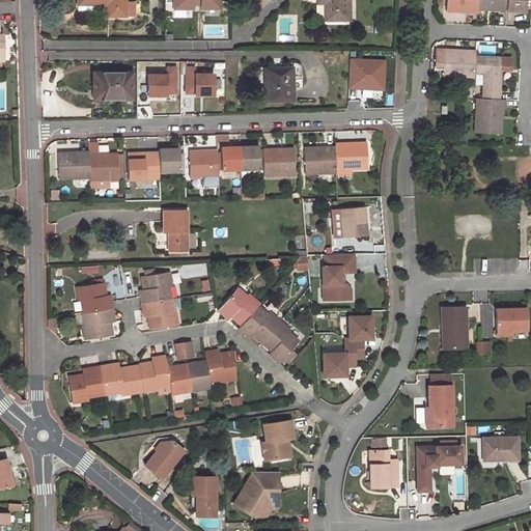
[(76,0),(77,9),(86,9),(86,4),(107,4),(107,17),(126,17),(124,0),(76,0)]
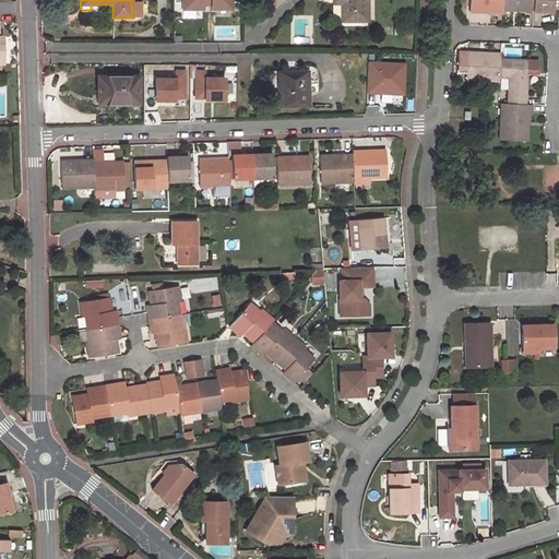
[(173,0),(174,2),(181,2),(181,9),(202,9),(202,4),(211,4),(210,0),(173,0)]
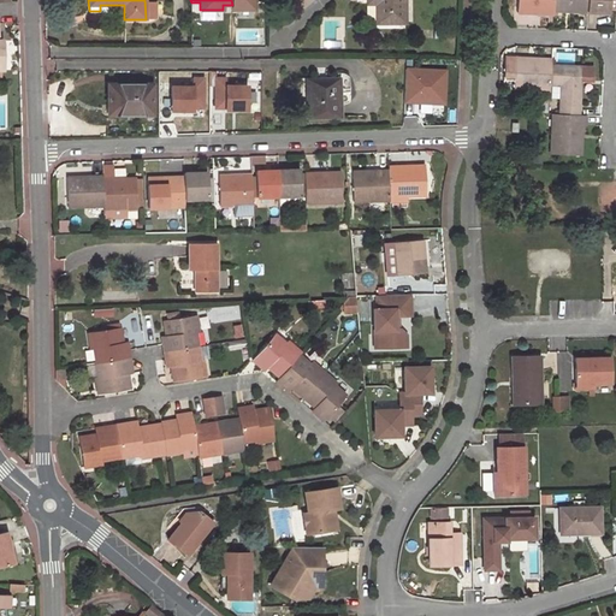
[(406,22),(404,0),(377,0),(377,3),(377,23),(406,22)]
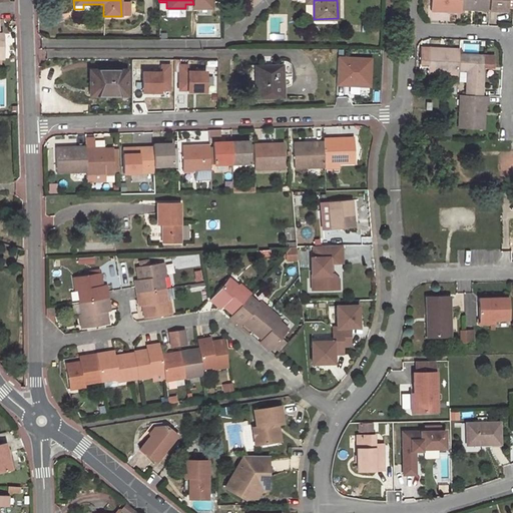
[(461,0),(431,0),(431,10),(461,11),(461,8),(461,0)]
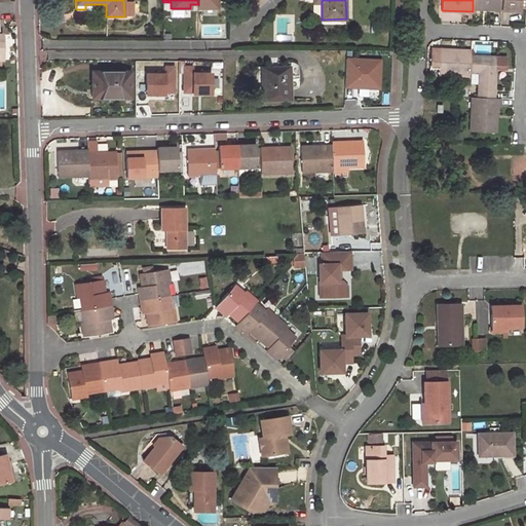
[(473,0),(473,8),(500,9),(500,0),(473,0)]
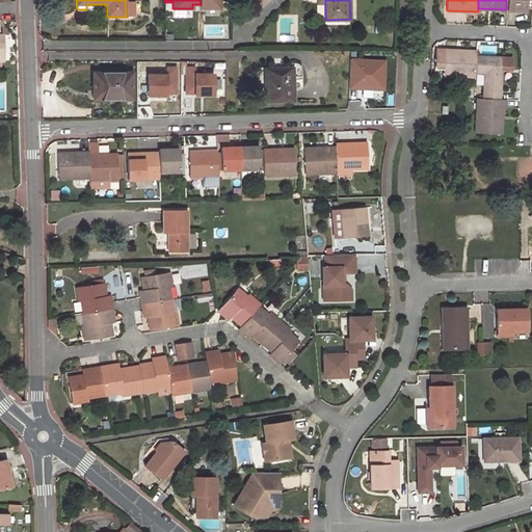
[(526,10),(526,0),(506,0),(506,9),(526,10)]
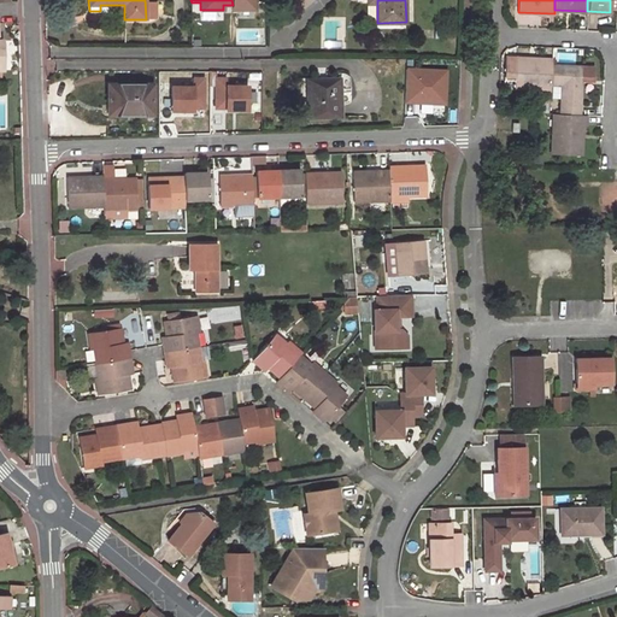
[(515,76),(515,86),(551,87),(551,83),(552,64),(552,59),(516,58),(505,57),(504,76),(515,76)]
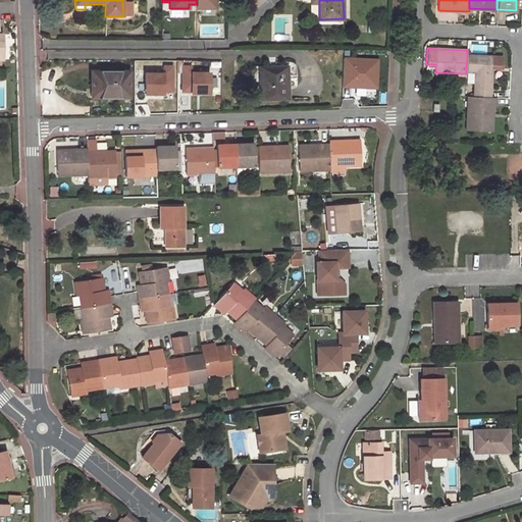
[(491,66),(491,56),(467,54),(466,70),(475,70),(474,96),(490,97),(491,66)]
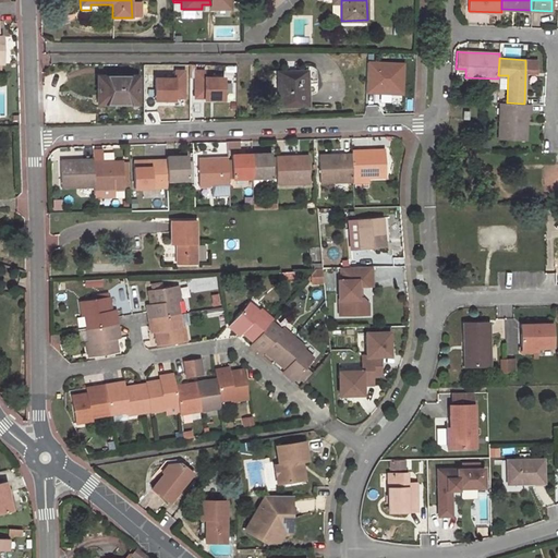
[(536,71),(536,60),(525,60),(525,71),(536,71)]
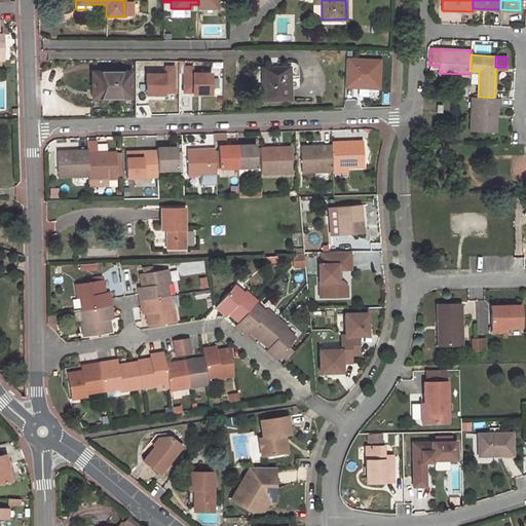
[(381,87),(381,58),(345,58),(345,87),(381,87)]
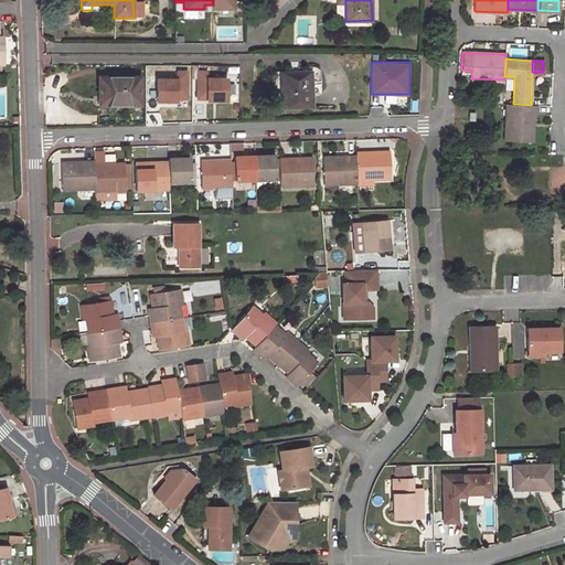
[(177,80),(157,80),(157,102),(177,102),(177,98),(187,98),(187,71),(177,71),(177,80)]
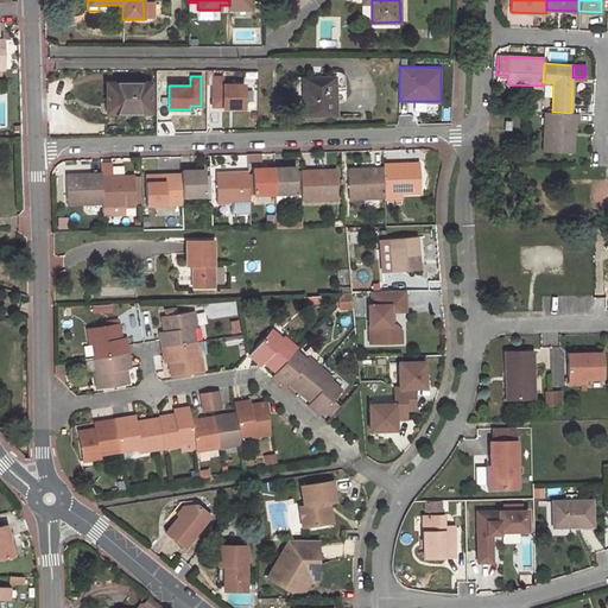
[(223,76),(213,76),(213,106),(222,106),(222,108),(245,108),(245,84),(223,84),(223,76)]
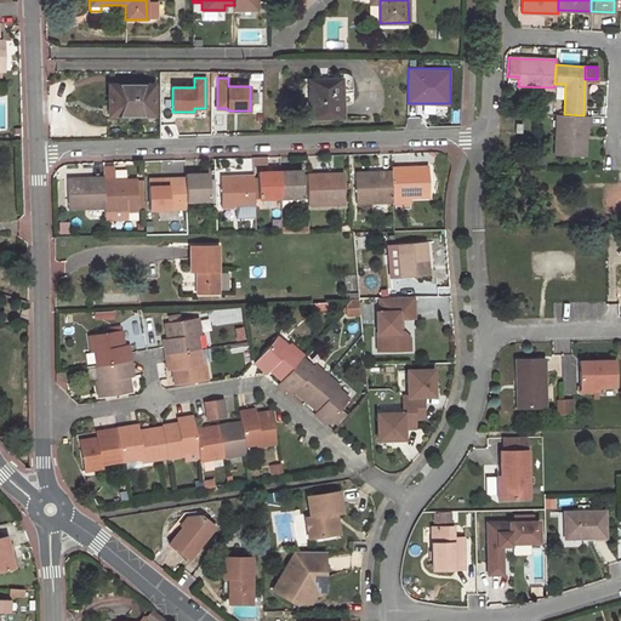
[(341,79),(302,81),(303,120),(342,118),(341,79)]
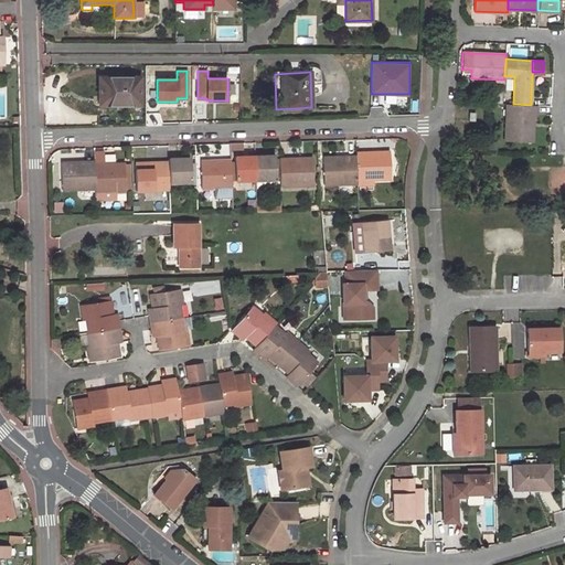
[(139,105),(139,77),(99,77),(99,97),(108,97),(109,104),(139,105)]
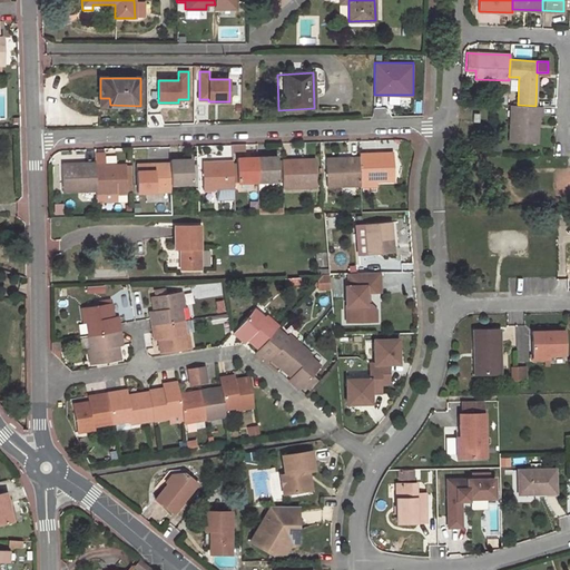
[(510,141),(537,143),(537,127),(536,127),(536,114),(541,115),(542,106),(536,106),(518,105),(514,105),(514,121),(511,120),(510,141)]
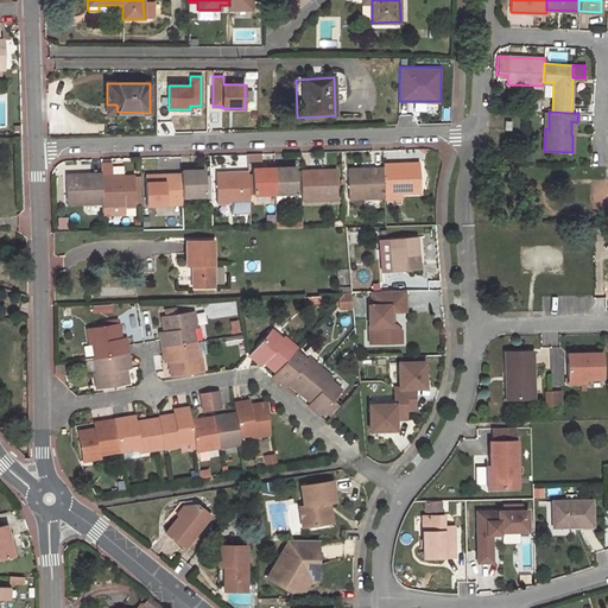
[(420,191),(419,163),(384,164),(384,168),(385,192),(401,191),(420,191)]
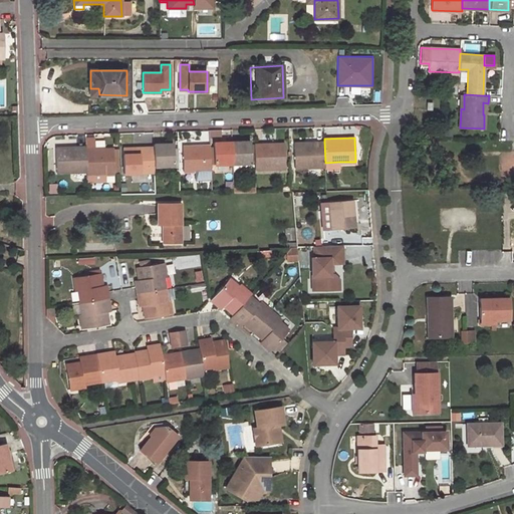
[(231,143),(232,163),(233,171),(248,170),(248,163),(251,163),(251,162),(250,146),(250,142),(231,143)]
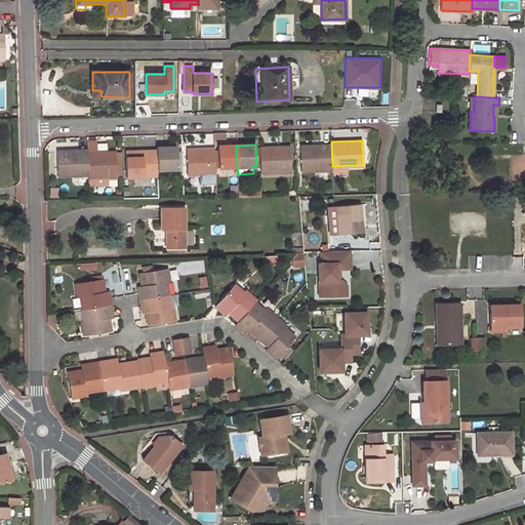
[(331,145),(300,146),(300,148),(300,156),(300,170),(332,169),(332,166),(331,145)]
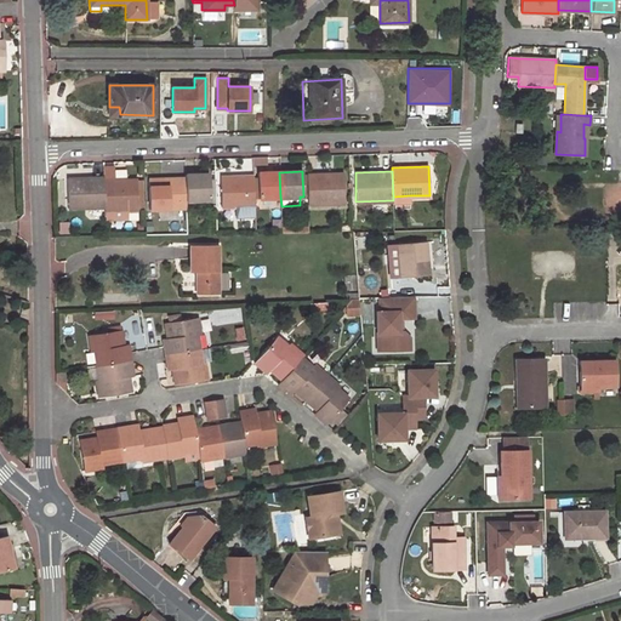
[(257,172),(258,198),(280,197),(279,172),(257,172)]
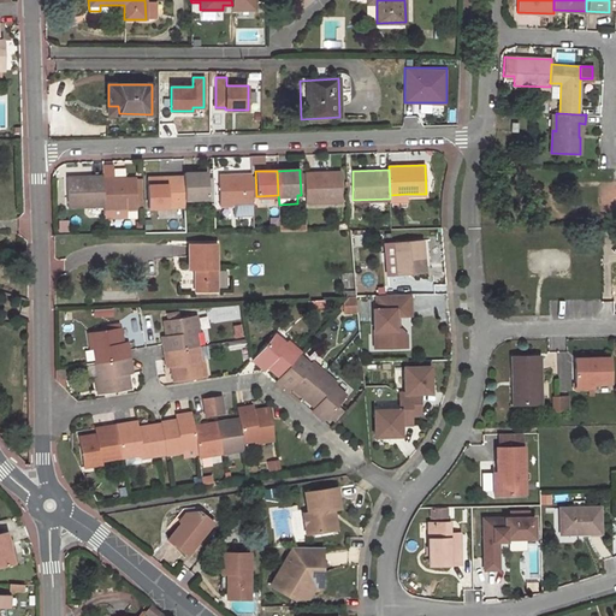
[(341,175),(341,171),(304,172),(304,175),(306,194),(306,202),(342,200),(342,183),(341,175)]
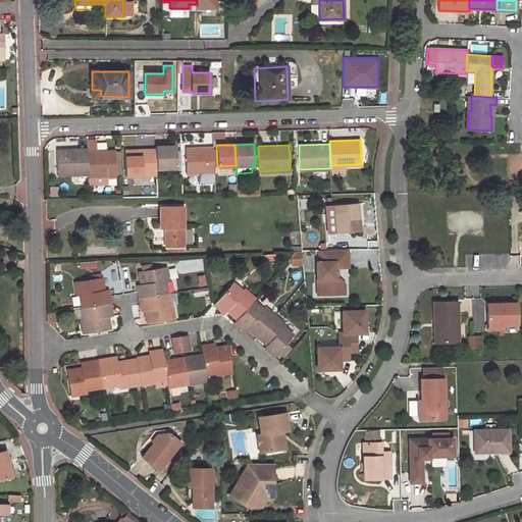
[(175,152),(175,146),(156,147),(156,150),(156,168),(176,167),(175,159),(175,152)]
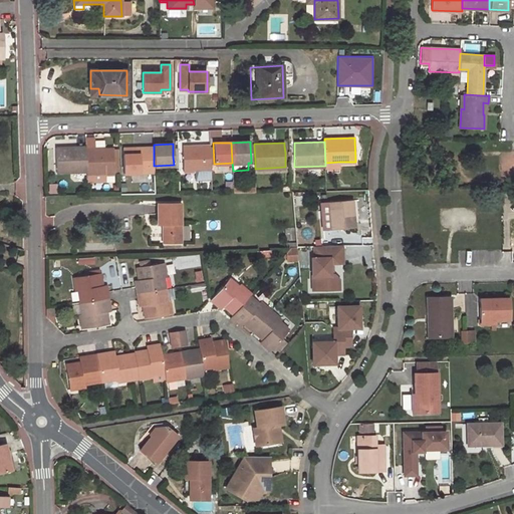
[(210,146),(182,147),(182,149),(183,157),(183,171),(196,171),(196,177),(198,179),(209,179),(211,177),(210,146)]
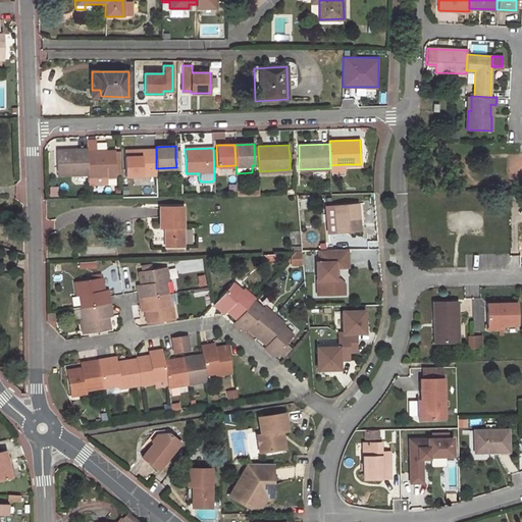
[(87,149),(56,151),(56,175),(88,174),(87,152),(87,149)]
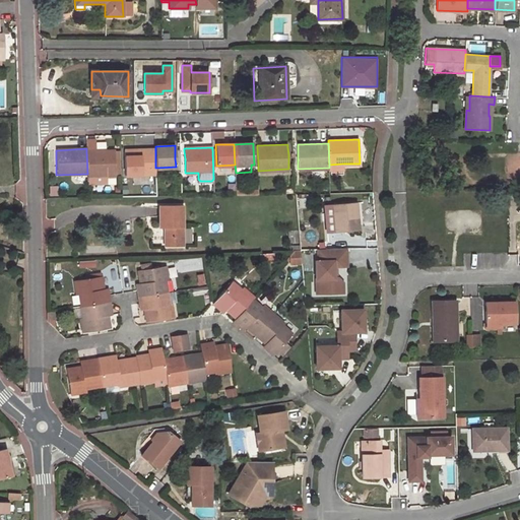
[(155,149),(124,150),(124,152),(124,159),(125,175),(155,174),(155,168),(155,149)]
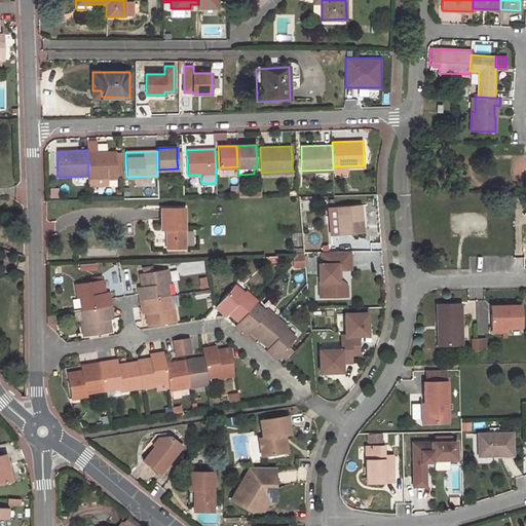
[(116,154),(116,152),(96,153),(87,153),(88,176),(88,178),(89,178),(90,185),(115,184),(115,177),(116,177),(116,161),(116,154)]
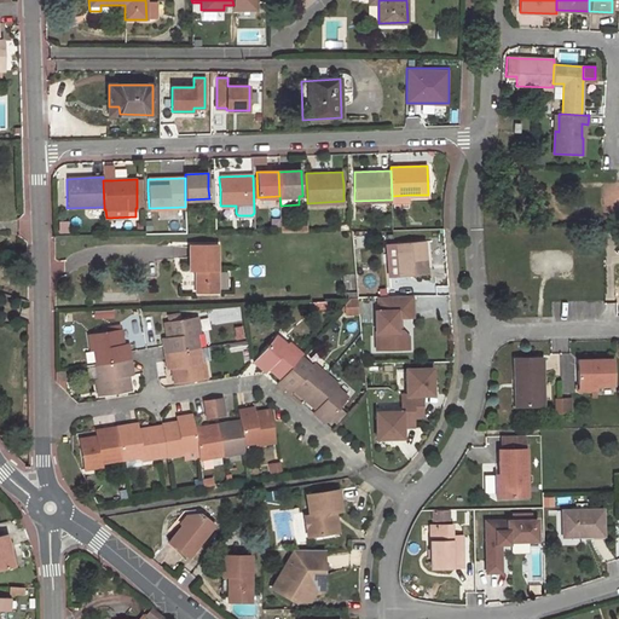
[(386,244),(389,277),(399,276),(422,275),(427,273),(426,258),(420,259),(418,242),(386,244)]
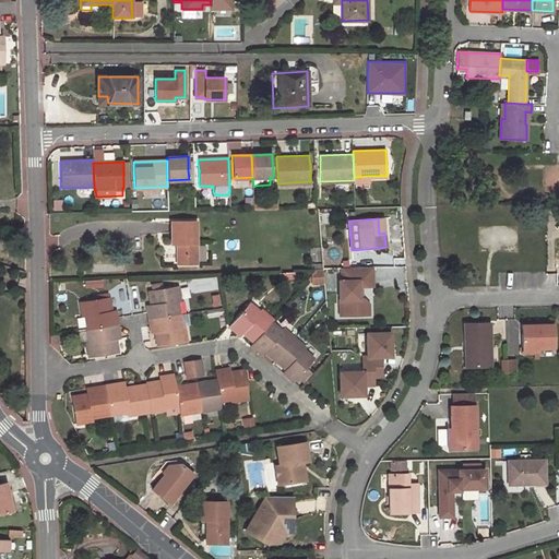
[(171,222),(171,244),(177,244),(178,263),(197,262),(195,221),(171,222)]
